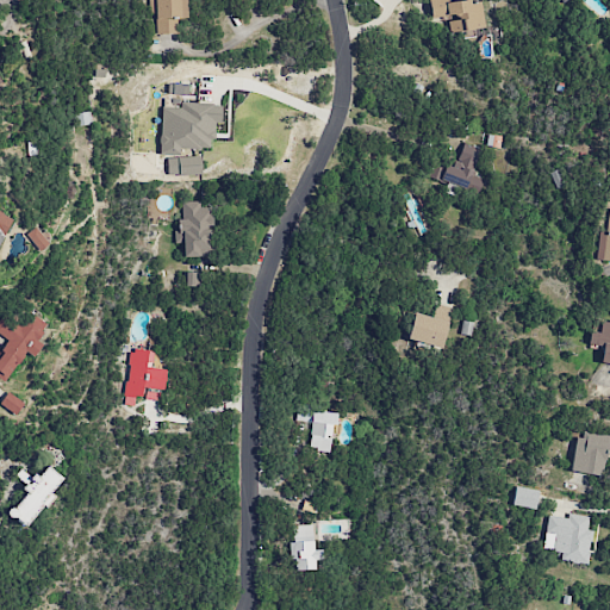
[(186,18),(186,0),(148,0),(148,14),(155,14),(155,35),(178,33),(178,18),(186,18)]
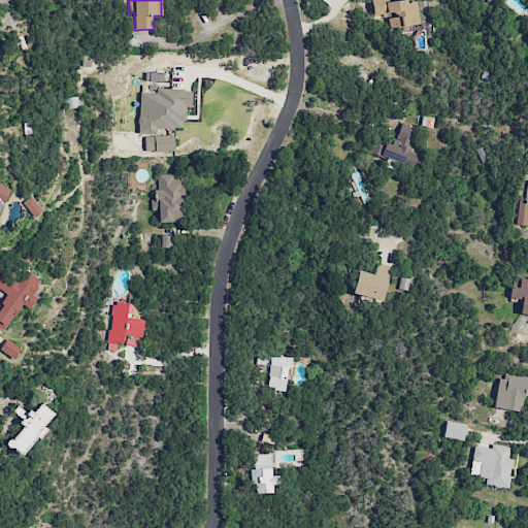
[(370,0),(373,15),(387,14),(389,28),(420,24),(417,0),(409,0),(387,3),(386,0),(370,0)]
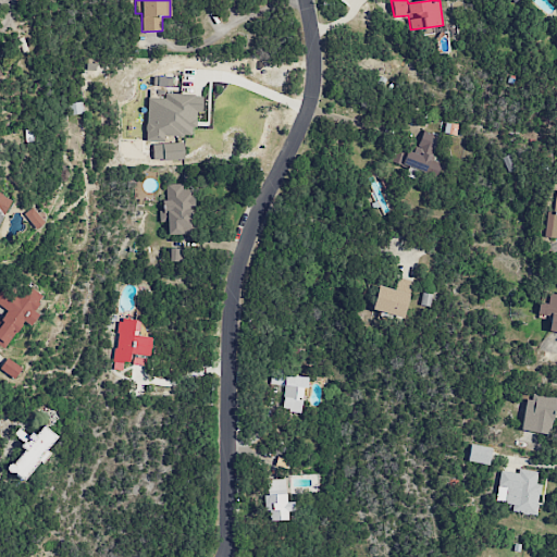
[(145,140),(163,141),(164,135),(194,136),(195,113),(200,113),(201,95),(164,94),(164,98),(147,97),(145,140)]
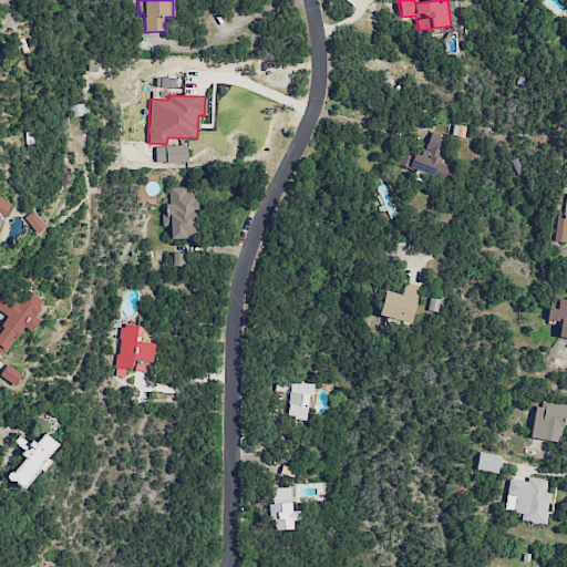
[(446,138),(430,133),(422,155),(402,148),(398,165),(444,179),(449,166),(439,163),(446,138)]
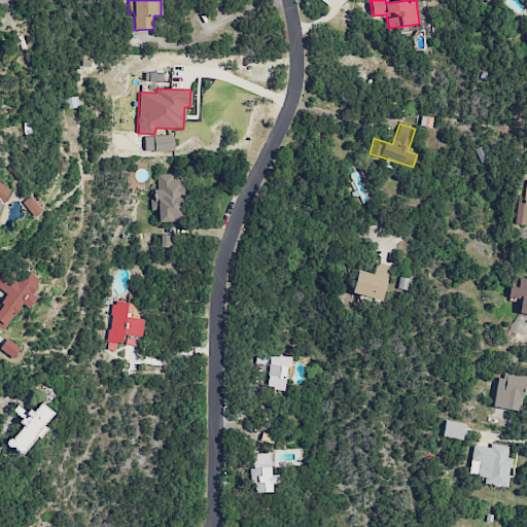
[(144,152),(174,151),(174,135),(144,136),(144,152)]
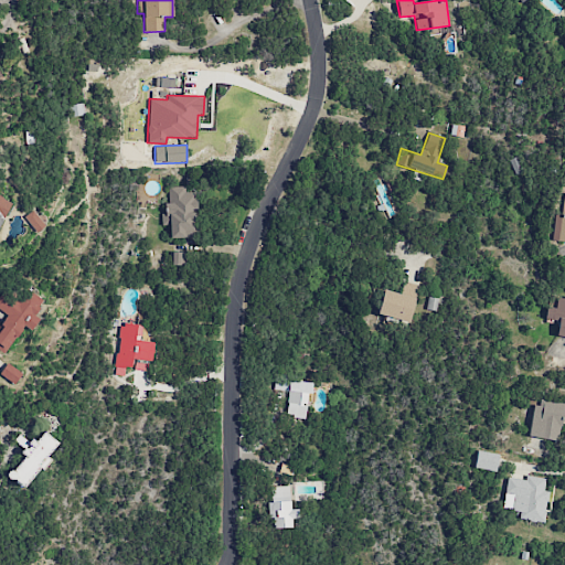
[(170,237),(195,236),(193,192),(185,192),(184,185),(164,187),(167,225),(169,225),(170,237)]
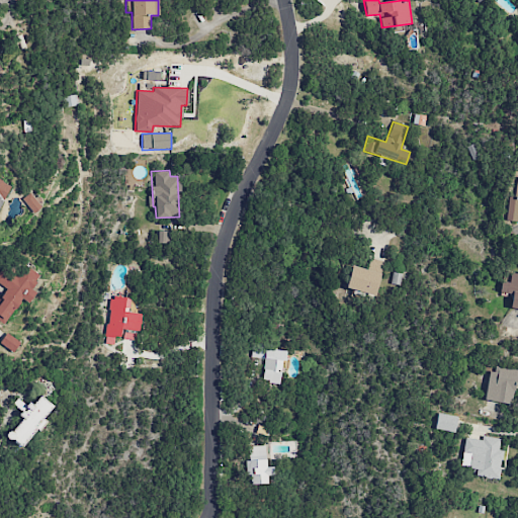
[(517,222),(517,177),(515,196),(508,195),(505,221),(517,222)]
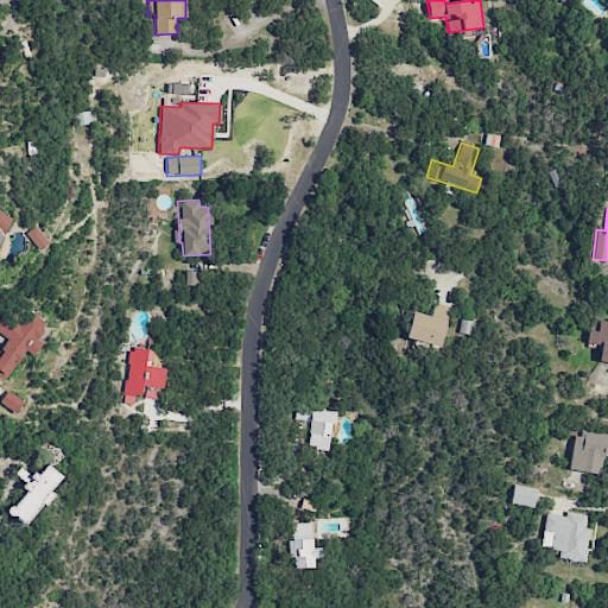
[(0,241),(12,217),(0,210),(0,241)]
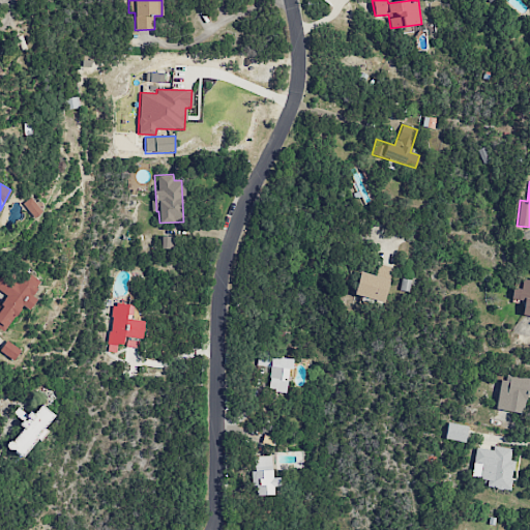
[(34,218),(45,211),(32,196),(23,204),(34,218)]
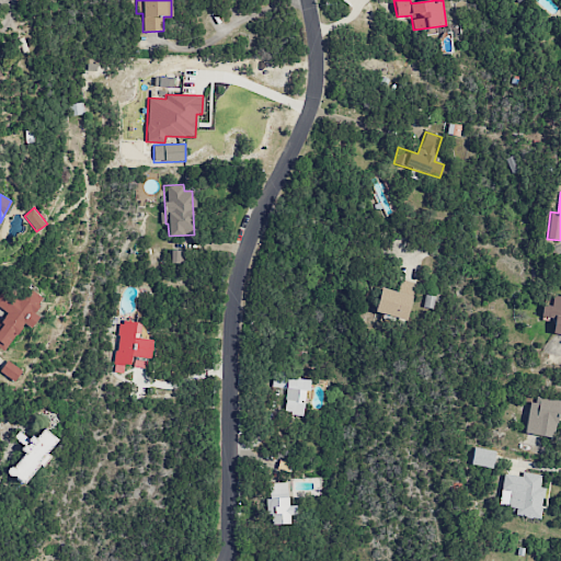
[(183,250),(170,250),(170,264),(184,263),(183,250)]
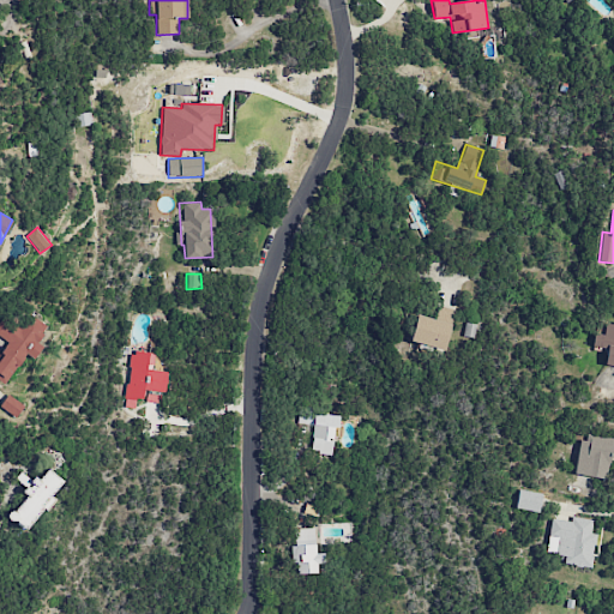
[(411,343),(447,348),(452,308),(438,307),(437,318),(415,315),(411,343)]
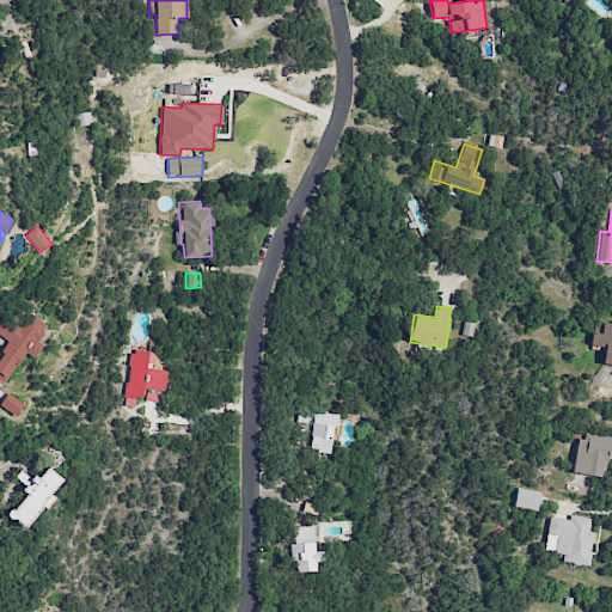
[(4,316),(0,319),(0,335),(7,341),(0,352),(0,379),(5,384),(25,353),(34,359),(42,346),(36,342),(47,325),(29,313),(20,326),(4,316)]
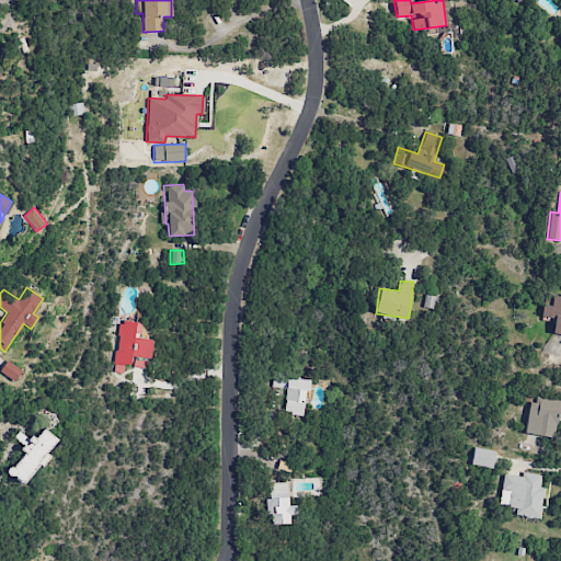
[(560,334),(560,294),(553,294),(551,306),(542,305),(541,316),(554,318),(551,333),(560,334)]
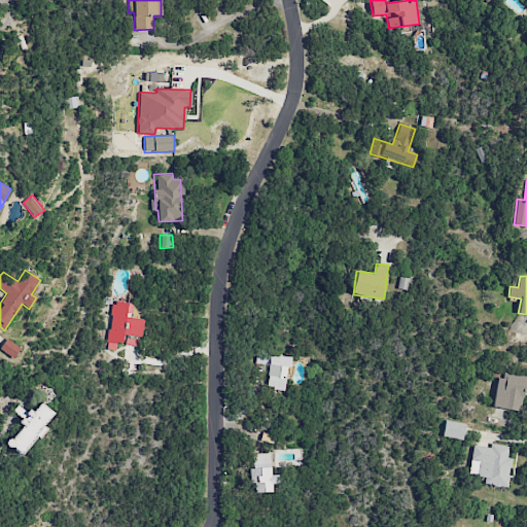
[(133,304),(112,302),(106,350),(115,351),(116,343),(139,346),(142,319),(131,317),(133,304)]
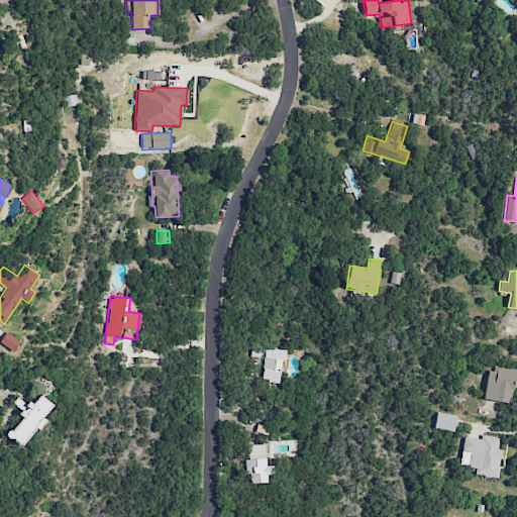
[(0,342),(13,352),(20,342),(6,332),(0,340),(0,342)]
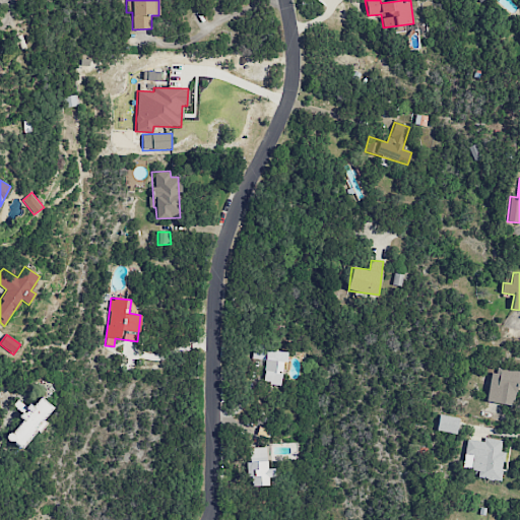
[(252,350),(252,360),(264,360),(264,385),(282,385),(283,351),(252,350)]
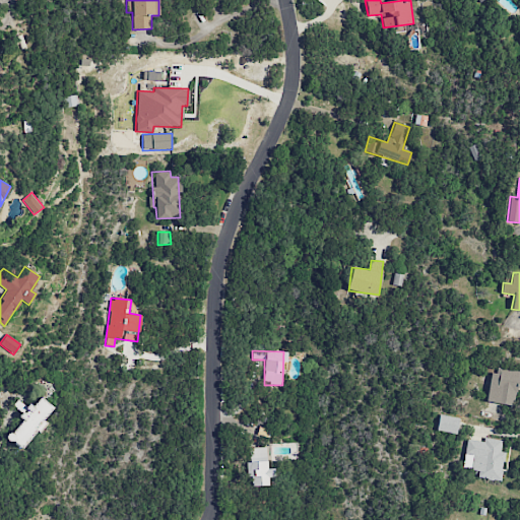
[(519,372),(494,366),(485,400),(512,406),(519,372)]
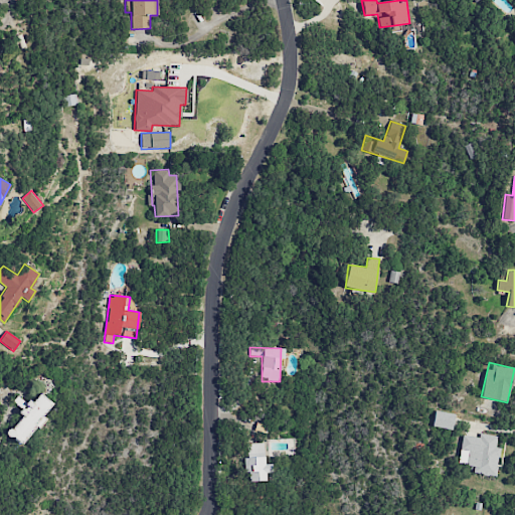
[(52,402),(38,393),(31,404),(17,395),(12,402),(23,409),(6,436),(21,446),(35,425),(39,428),(46,417),(43,416),(52,402)]
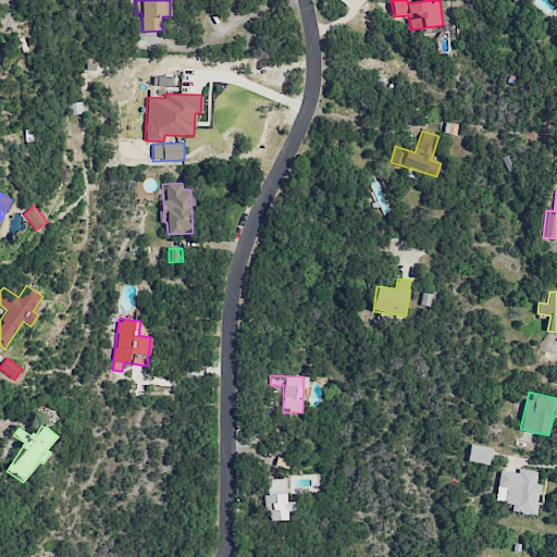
[(489,465),(492,447),(470,444),(467,461),(489,465)]
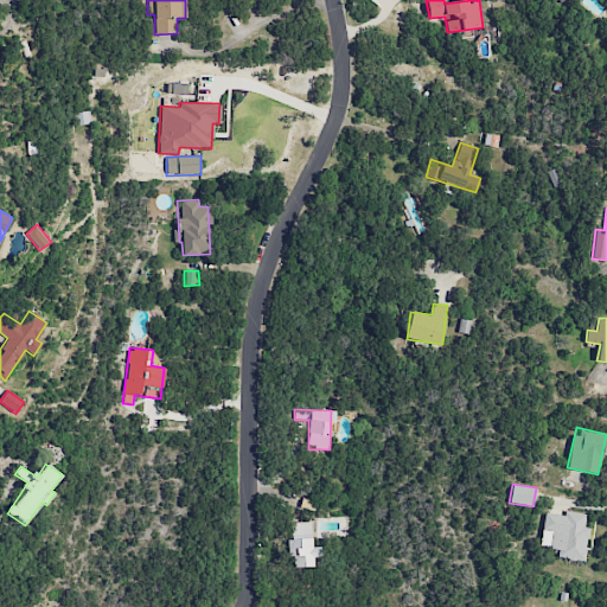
[(544,512),(540,547),(558,550),(557,557),(585,562),(589,528),(583,526),(586,515),(564,511),(563,516),(544,512)]
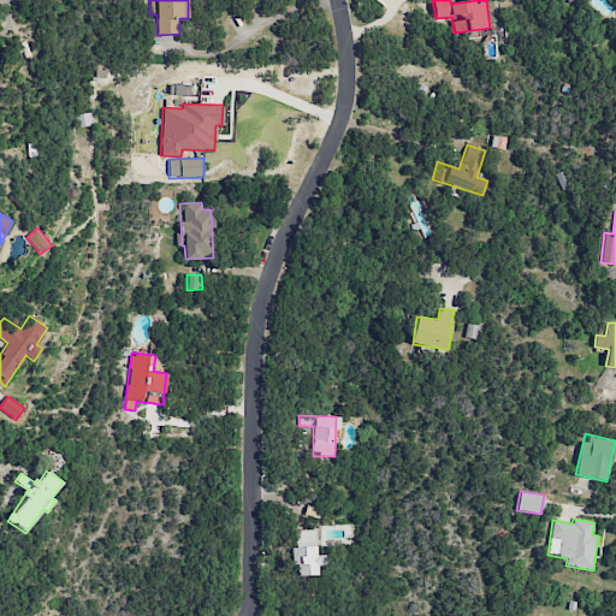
[(318,575),(318,566),(325,566),(325,555),(317,555),(315,529),(296,531),(297,576),(318,575)]
